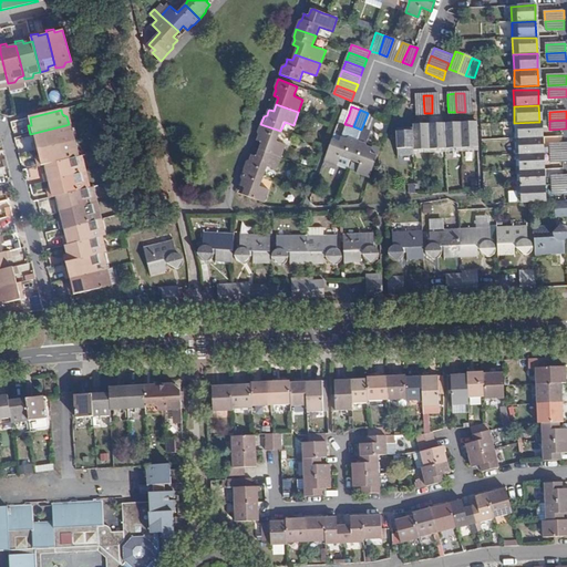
[(539,122),(514,123),(515,138),(540,137),(539,122)]
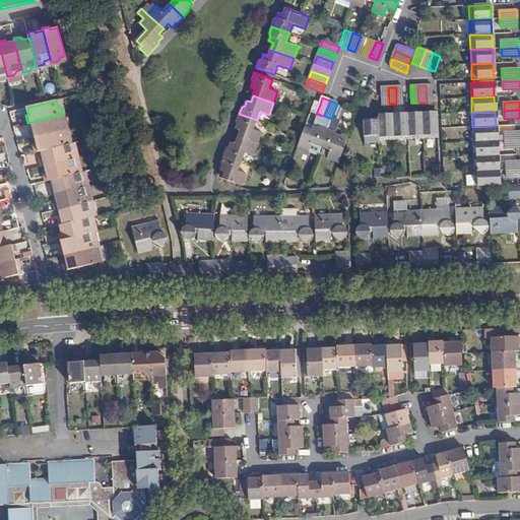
[(257,120),(239,114),(237,122),(238,123),(237,125),(236,128),(241,130),(238,137),(258,144),(262,133),(253,130),(257,120)]
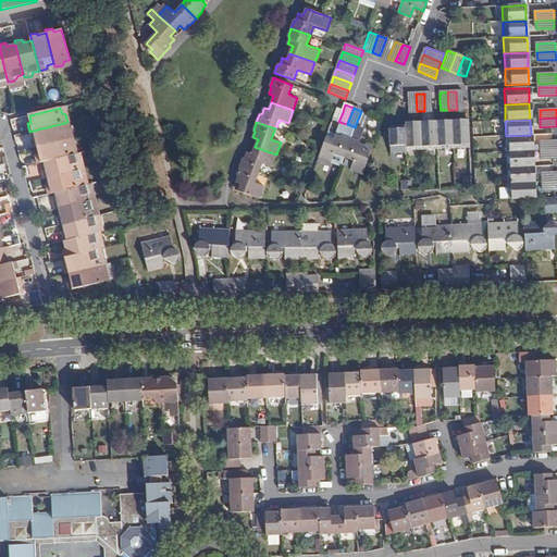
[(454,145),(470,144),(469,122),(453,123),(454,145)]
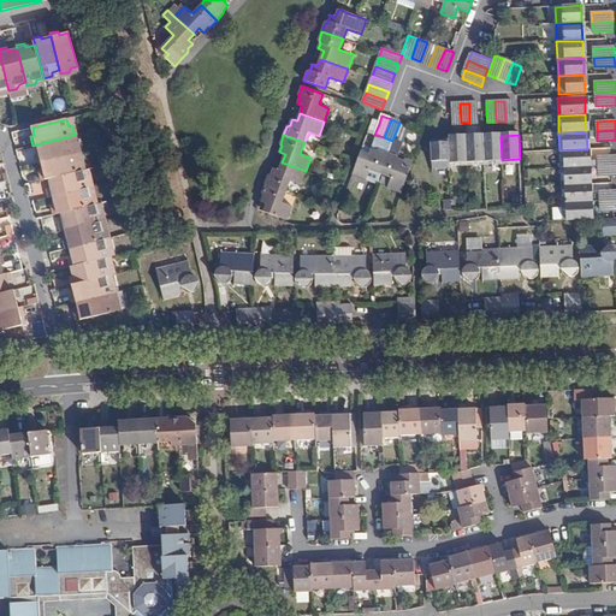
[(76,153),(78,153),(76,144),(72,142),(71,136),(37,144),(39,154),(35,154),(37,163),(41,163),(76,153)]
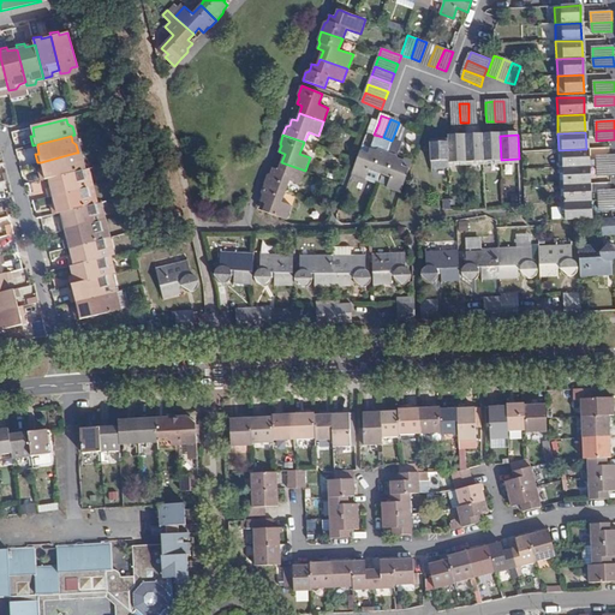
[(466,161),(484,160),(483,136),(465,137),(466,161)]
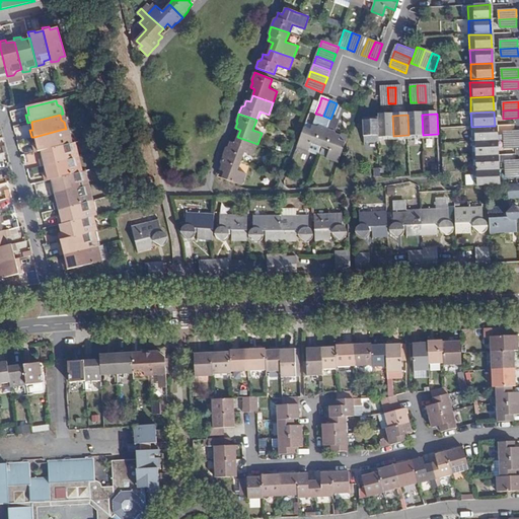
[(409,135),(423,135),(422,115),(408,115),(409,135)]
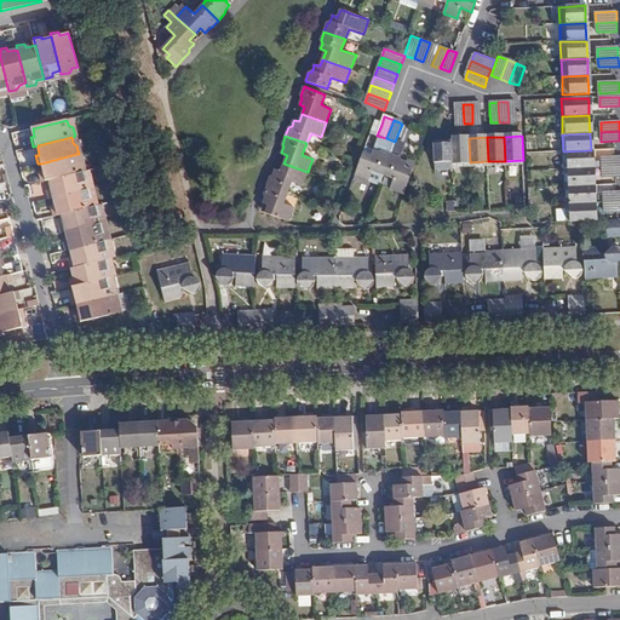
[(453,164),(470,162),(469,138),(452,139),(452,143),(453,164)]
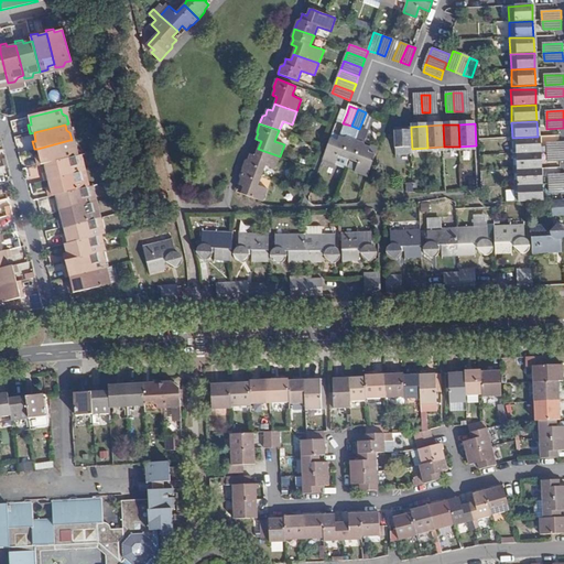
[(396,149),(412,149),(411,130),(396,130),(396,149)]
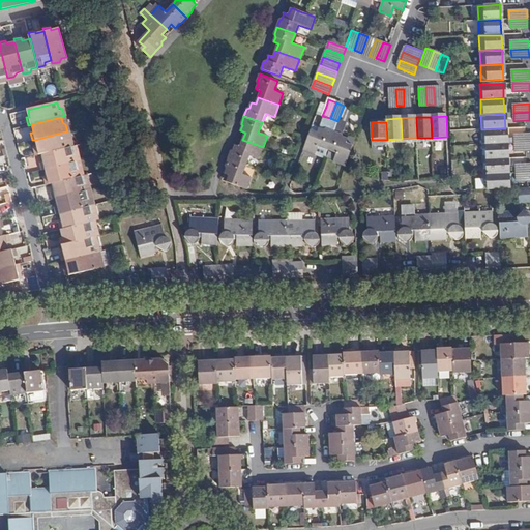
[(311,130),(303,150),(315,155),(318,146),(327,149),(334,131),(327,128),(325,129),(319,128),(317,133),(311,130)]
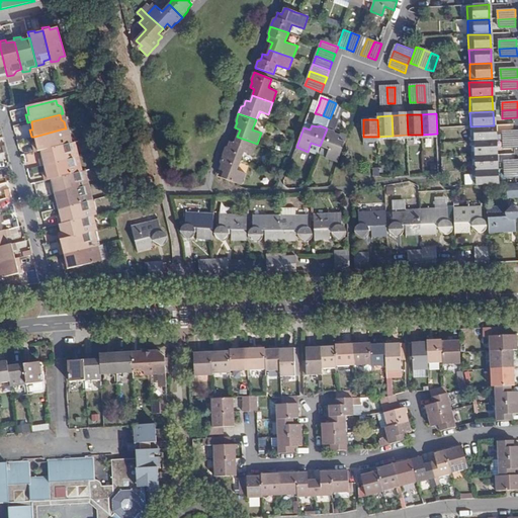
[(470,126),(470,141),(494,140),(494,125),(470,126)]
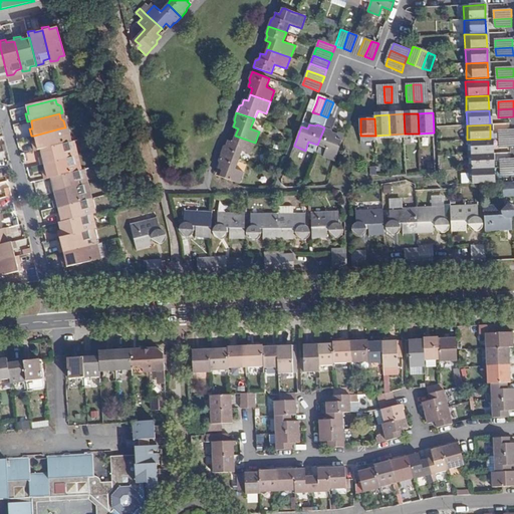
[(64,134),(63,127),(34,136),(36,143),(33,144),(34,151),(41,150),(69,143),(67,135),(64,134)]
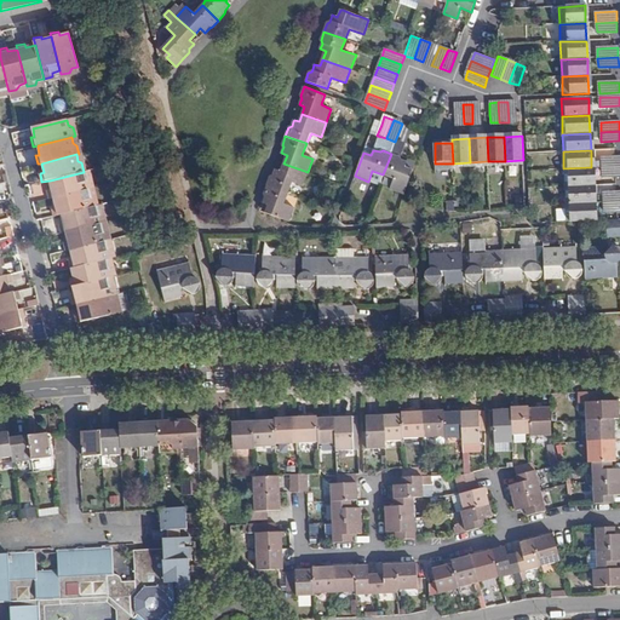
[(390,189),(405,194),(413,171),(406,167),(408,162),(401,160),(401,158),(391,154),(383,174),(394,178),(390,189)]
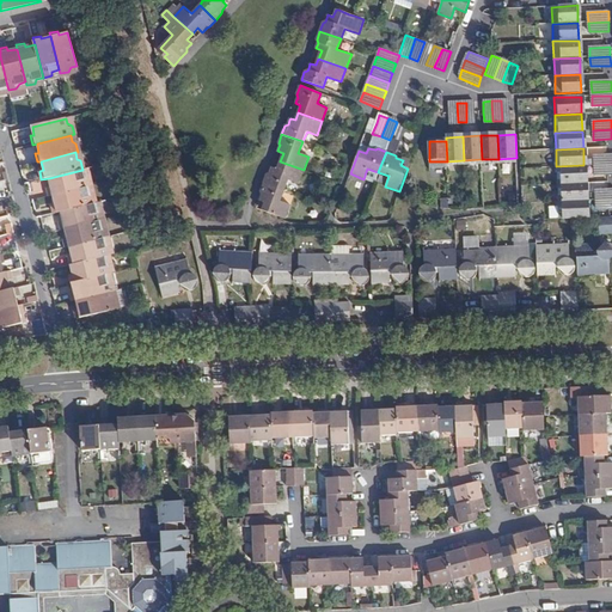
[(611,154),(595,155),(595,165),(611,164),(611,154)]
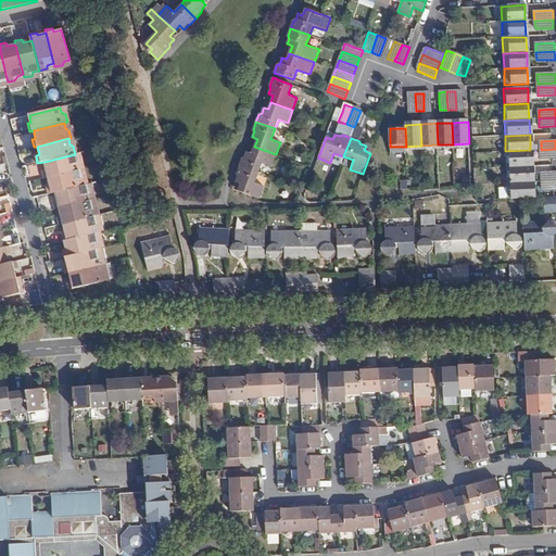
[(276,154),(254,147),(252,153),(247,152),(247,153),(245,156),(243,159),(239,166),(258,173),(262,164),(270,166),(276,154)]
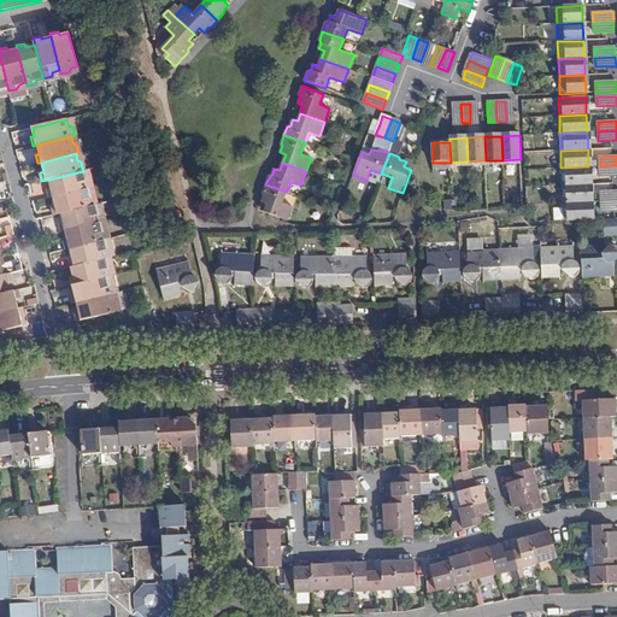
[(616,165),(600,166),(600,176),(616,175),(616,165)]
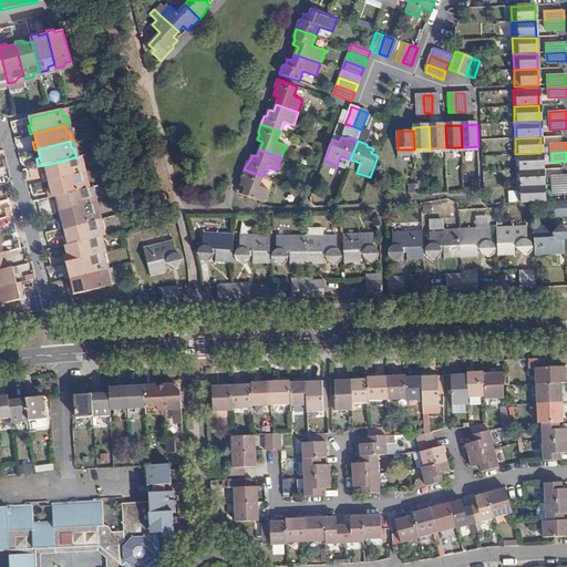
[(515,154),(516,171),(542,169),(540,153),(515,154)]
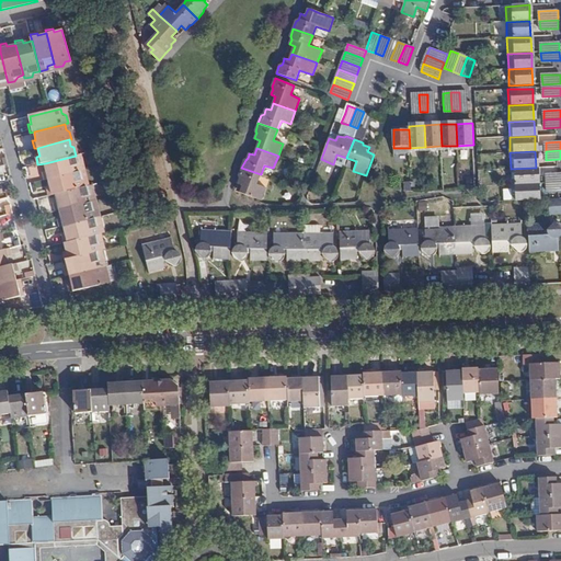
[(77,160),(76,156),(45,163),(46,172),(43,172),(45,180),(48,179),(80,171),(83,170),(81,162),(77,160)]
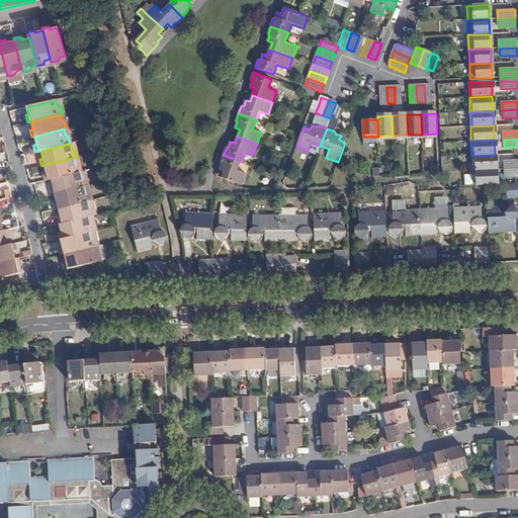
[(237,170),(241,161),(223,155),(221,162),(222,164),(221,166),(220,169),(225,171),(222,178),(242,185),(246,173),(237,170)]
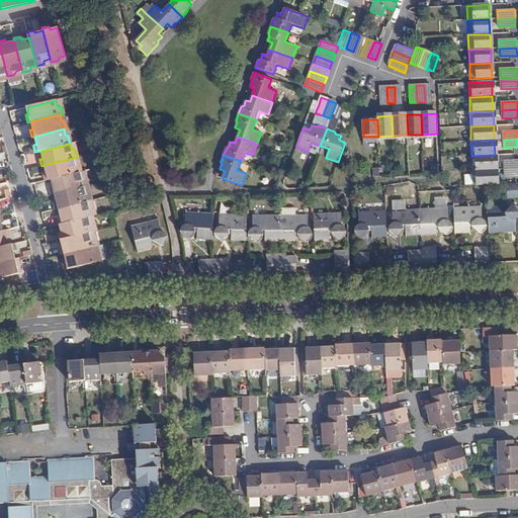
[(472,171),(496,170),(495,155),(471,156),(472,171)]
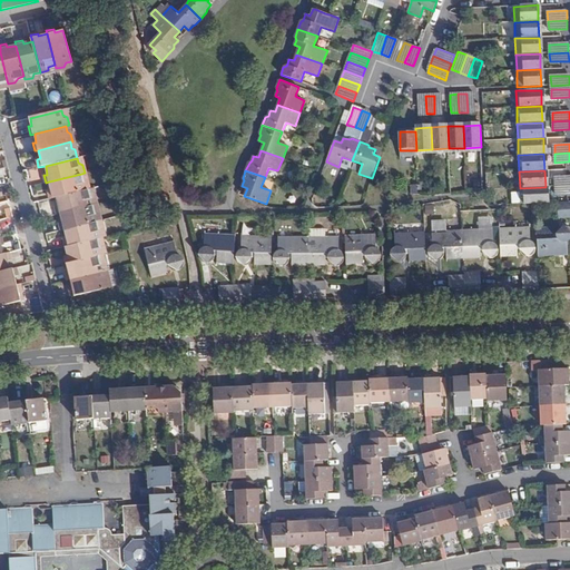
[(57,197),(88,189),(86,180),(82,179),(81,174),(49,182),(51,190),(49,190),(50,199),(57,197)]
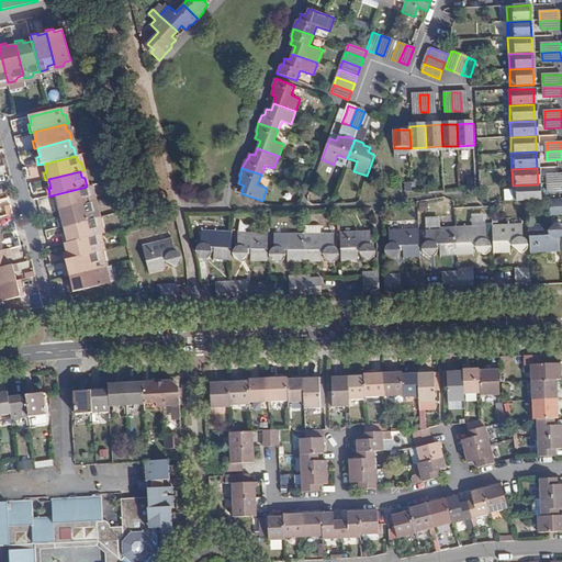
[(561,173),(547,175),(548,183),(561,182),(561,173)]
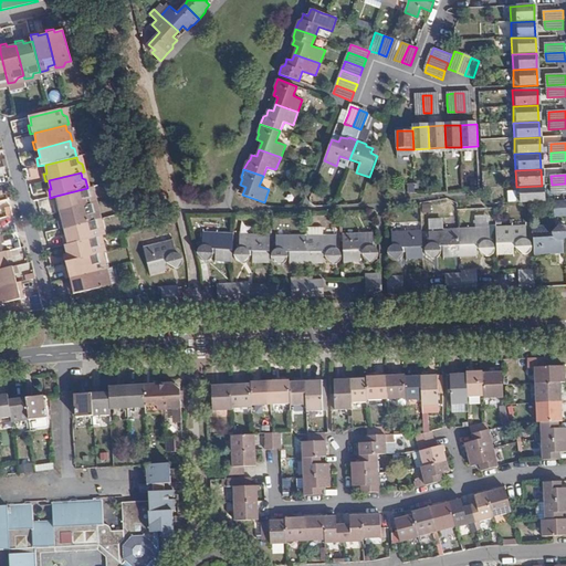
[(553,194),(565,192),(565,184),(552,185),(553,194)]
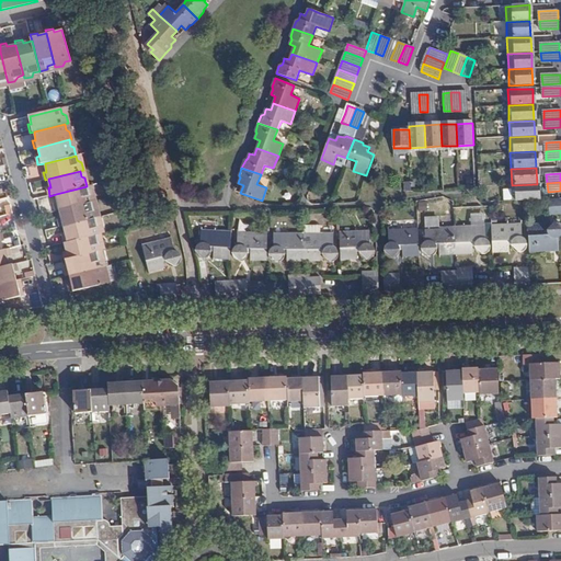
[(512,201),(537,199),(537,184),(512,185),(512,201)]
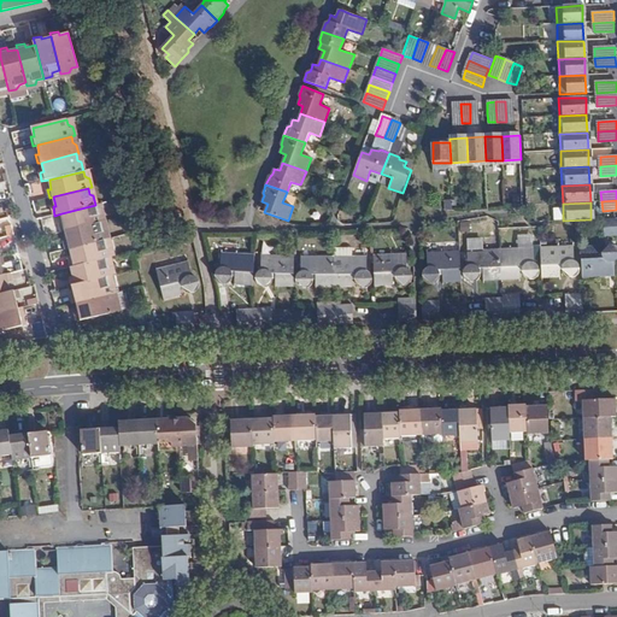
[(66,230),(100,222),(103,222),(101,212),(97,210),(95,205),(62,213),(64,222),(60,223),(63,231),(66,230)]
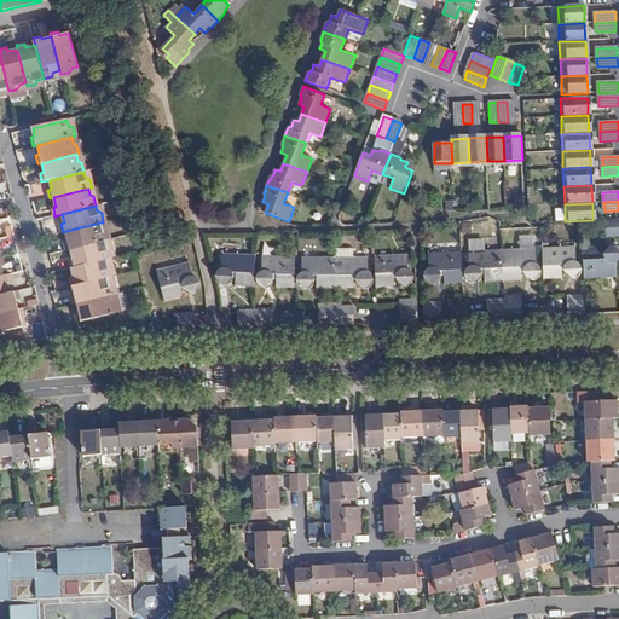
[(606,237),(618,236),(618,219),(606,220),(606,237)]
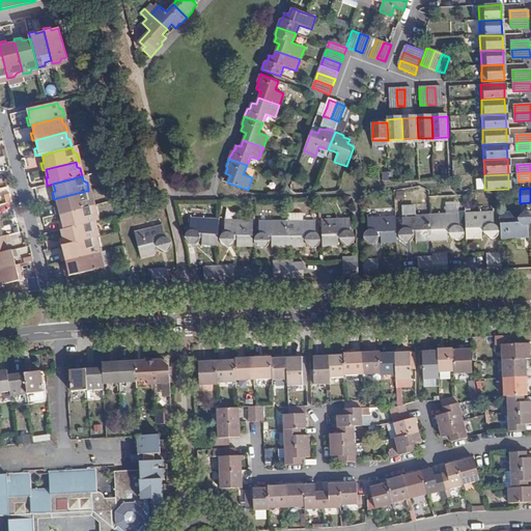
[(60,214),(89,206),(92,205),(90,197),(87,196),(86,191),(57,198),(59,206),(56,207),(57,215),(60,214)]
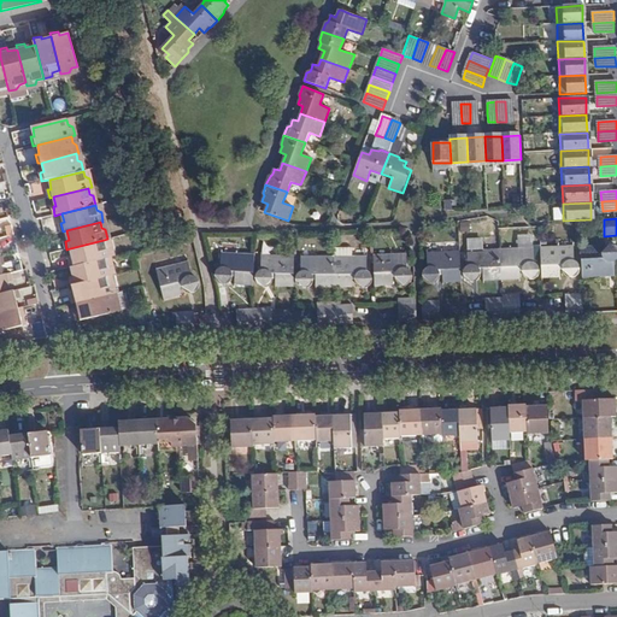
[(105,258),(112,257),(110,247),(105,246),(104,240),(70,248),(72,258),(69,258),(71,266),(105,258)]
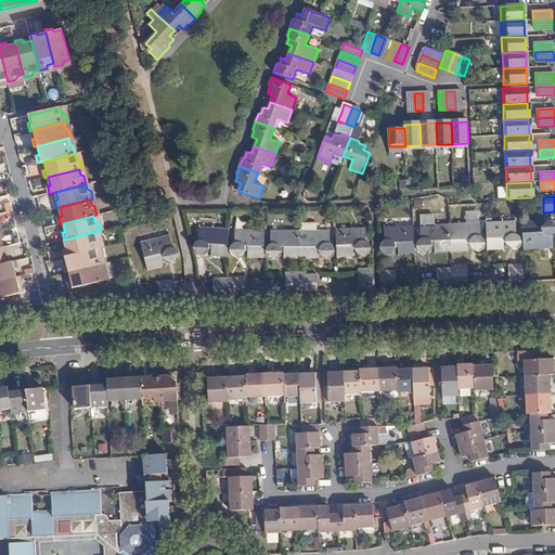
[(523,223),(524,248),(553,247),(553,235),(554,233),(554,222),(554,221),(551,220),(547,220),(544,222),(543,224),(542,229),(539,229),(539,222),(523,223)]
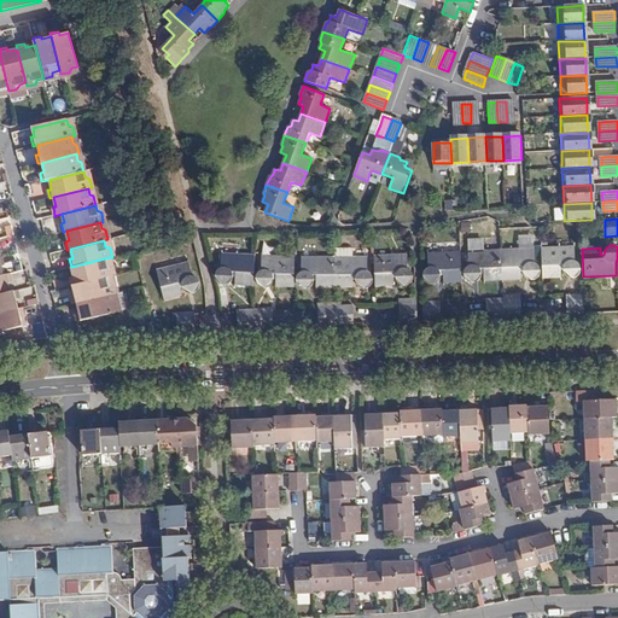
[(541,249),(543,278),(561,278),(561,270),(563,270),(566,277),(570,278),(573,278),(578,277),(581,274),(582,269),(579,264),(576,261),(575,248),(541,249)]
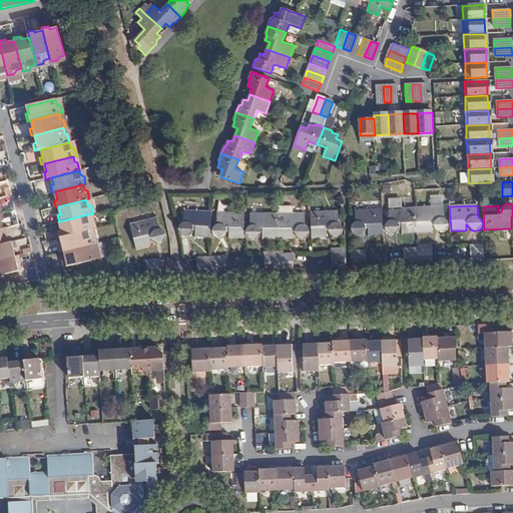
[(417,208),(418,231),(432,231),(432,225),(434,225),(436,228),(437,230),(441,232),(445,232),(448,230),(449,227),(449,223),(447,219),(444,218),(444,207),(417,208)]
